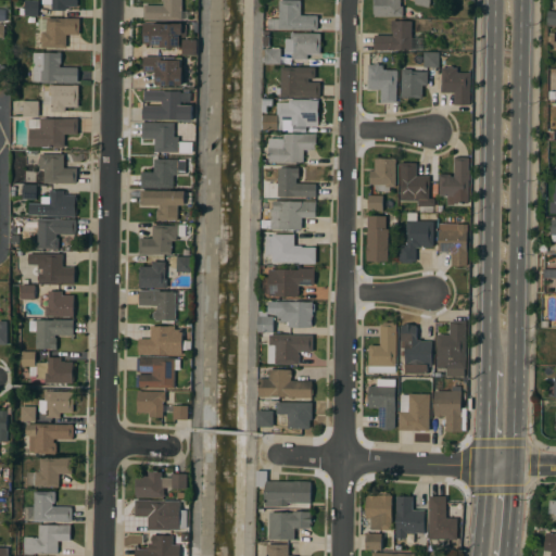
[(78,0),(78,7),(66,7),(66,11),(52,11),(52,4),(41,4),(41,0),(78,0)]
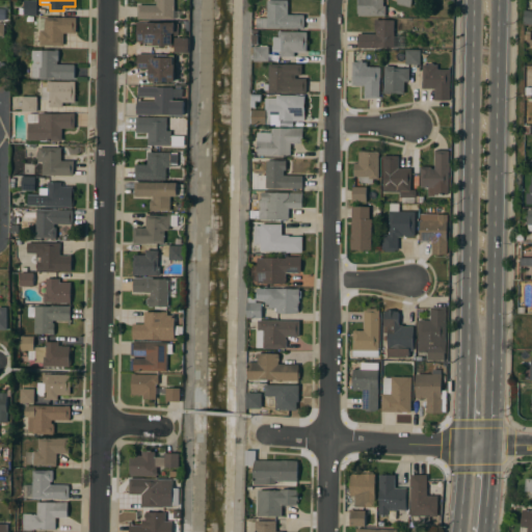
[(174,0),(174,20),(165,20),(165,19),(137,19),(137,5),(156,5),(156,1),(154,1),(154,0),(174,0)]
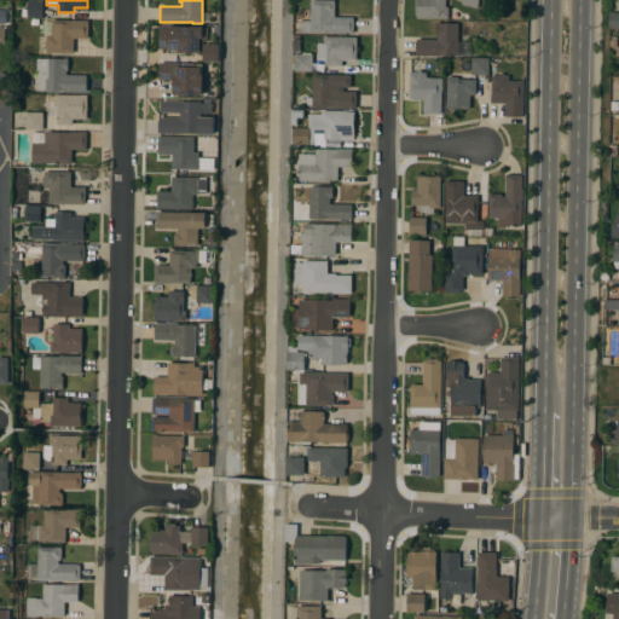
[(354,18),(354,34),(300,33),(300,21),(312,21),(312,0),(336,1),(336,17),(354,18)]
